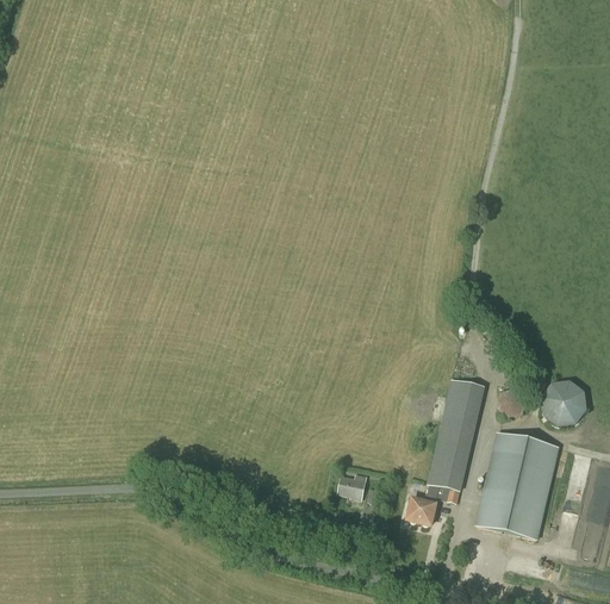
[(552,381),(540,396),(543,415),(558,425),(576,423),(587,408),(585,390),(570,379),(552,381)]
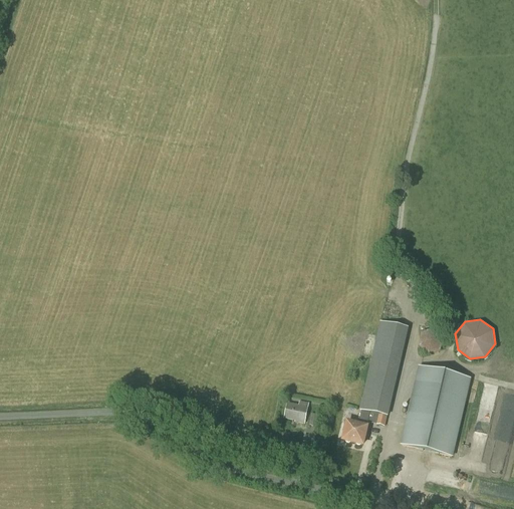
[(428,351),(441,347),(444,334),(434,325),(421,329),(419,342),(428,351)]
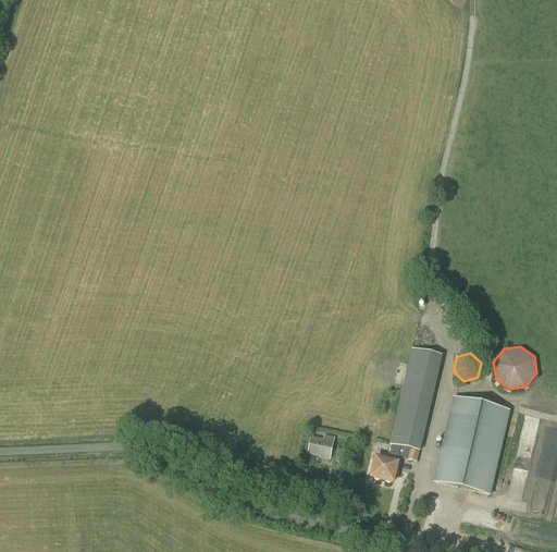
[(490,491),(507,406),(455,395),(435,479),(490,491)]
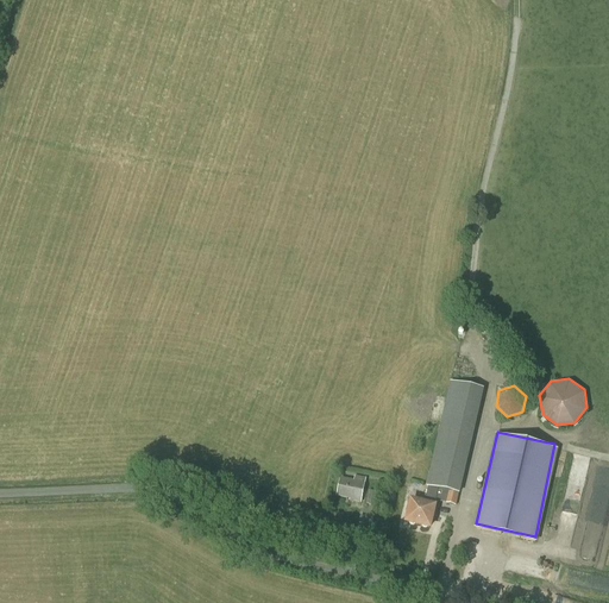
[(434,501),(439,483),(450,485),(446,500),(457,501),(464,470),(432,463),(424,498),(410,495),(406,519),(431,525),(437,501),(434,501)]
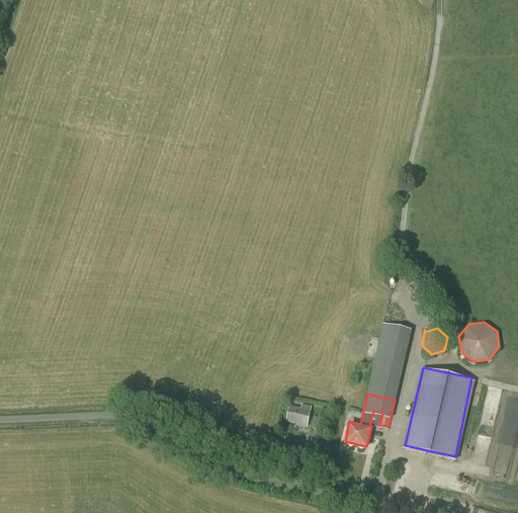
[(308,423),(312,403),(303,401),(301,405),(289,403),(286,418),(300,421),(300,422),(308,423)]
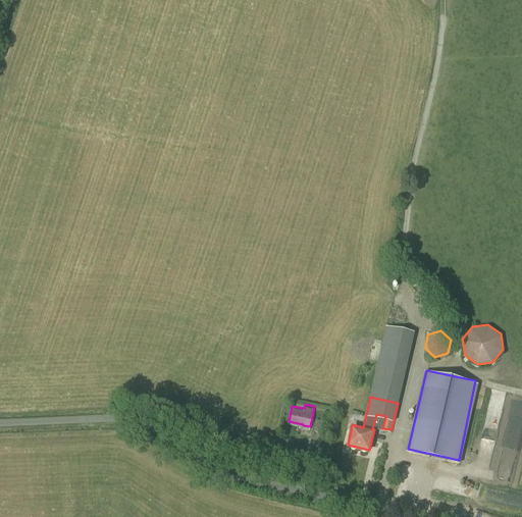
[(321,428),(323,418),(316,416),(314,427),(321,428)]
